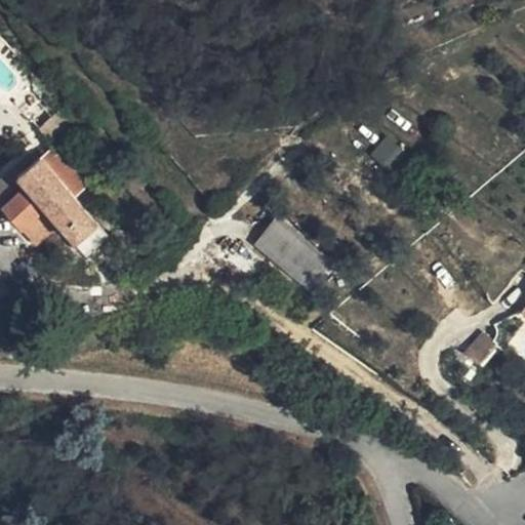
[(40,130),(53,147),(69,133),(55,117),(40,130)]
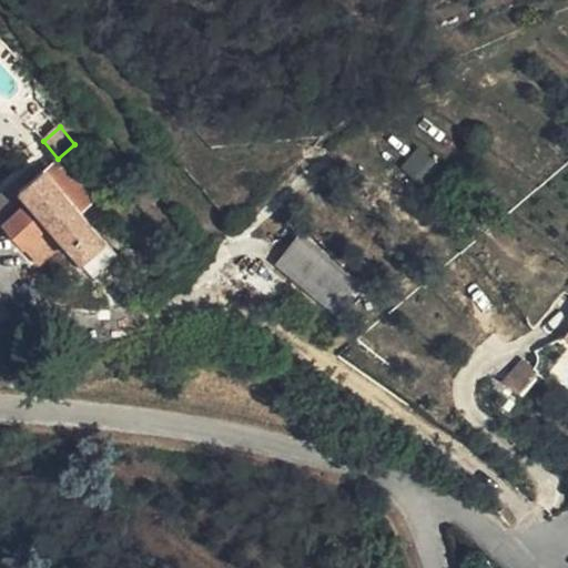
[(399,166),(416,183),(438,160),(421,144),(399,166)]
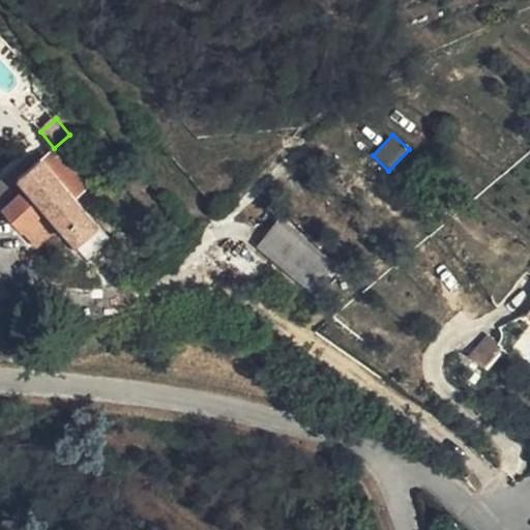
[(54,148),(40,159),(65,188),(79,176),(54,148)]
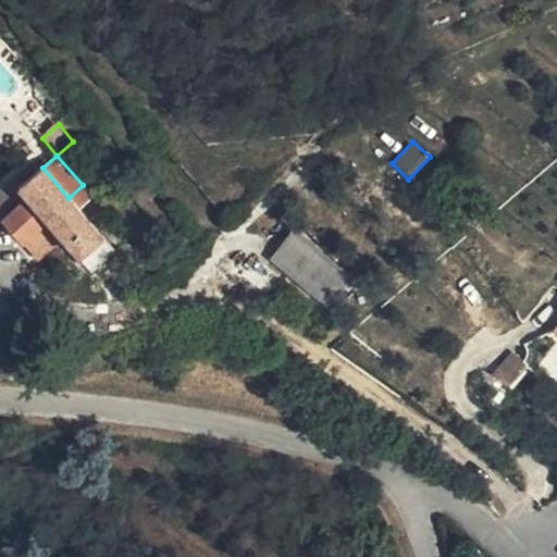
[(37,160),(0,192),(0,214),(39,260),(63,238),(91,270),(115,249),(69,198),(42,168),(37,160)]
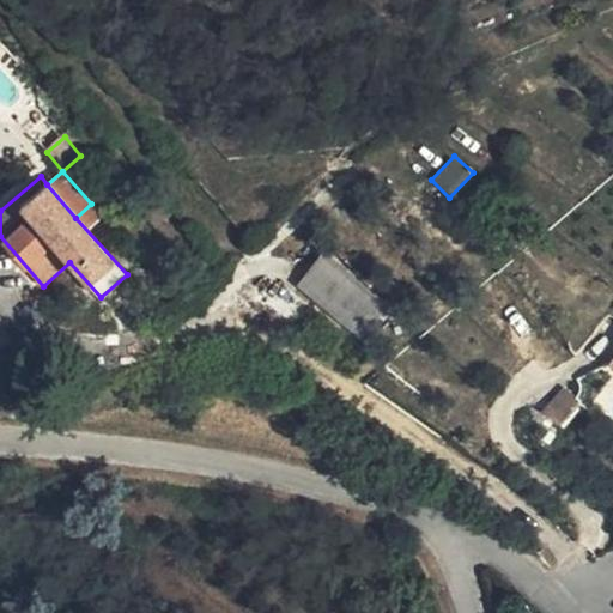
[(364,332),(384,307),(323,259),(304,284),(364,332)]
